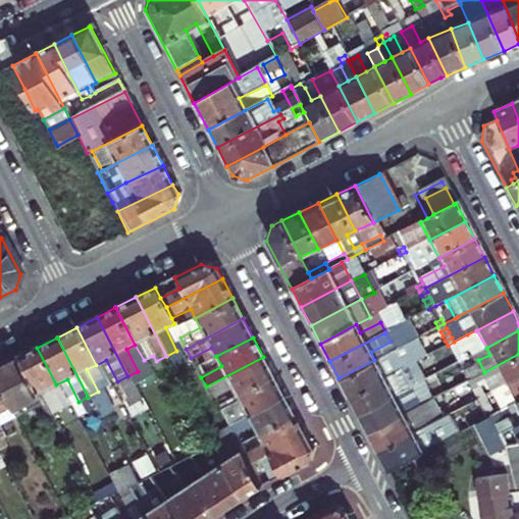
[(449,349),(452,355),(459,351),(456,346),(449,349)]
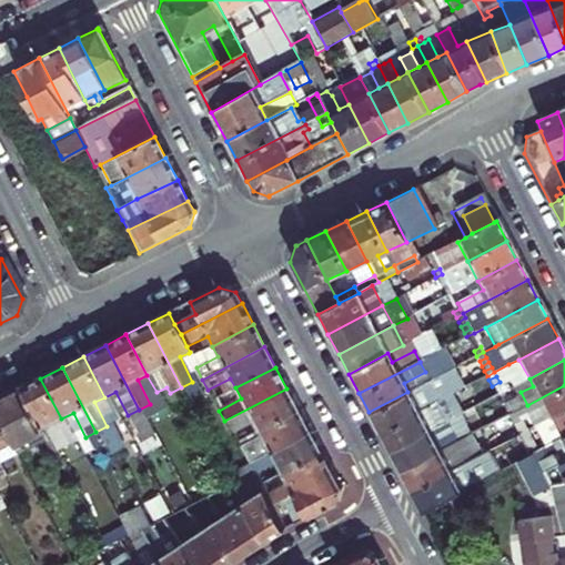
[(40,379),(19,390),(41,434),(52,454),(63,449),(51,424),(61,419),(40,379)]
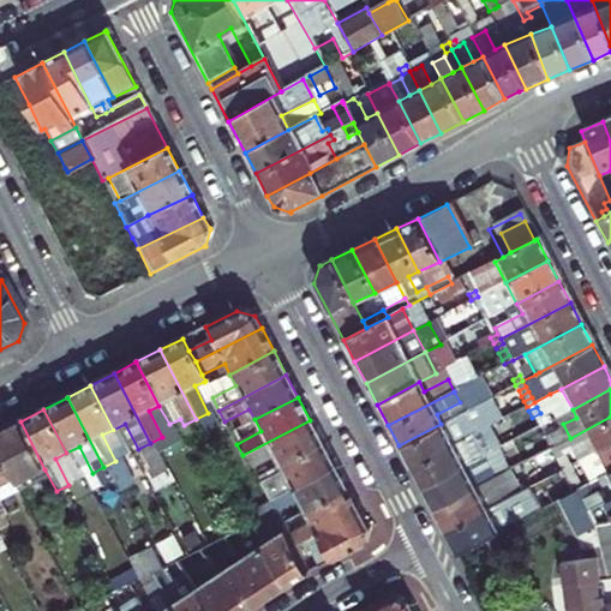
[(610,443),(610,417),(570,438),(582,459),(594,453),(610,443)]
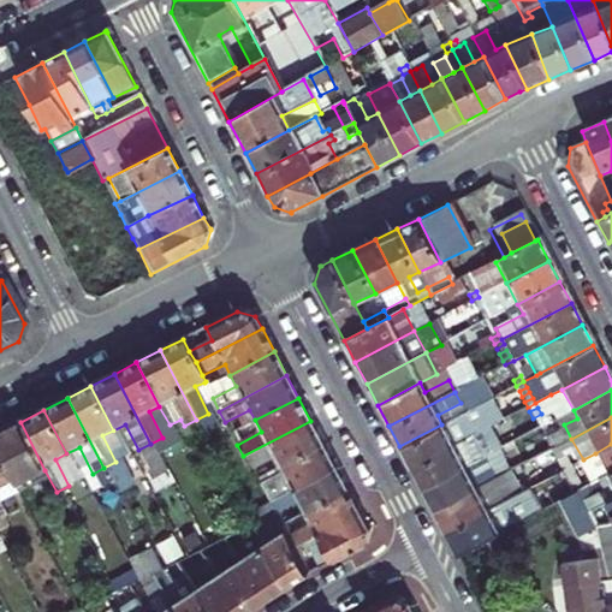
[(279,467),(322,444),(310,421),(243,456),(249,467),(273,455),(279,467)]
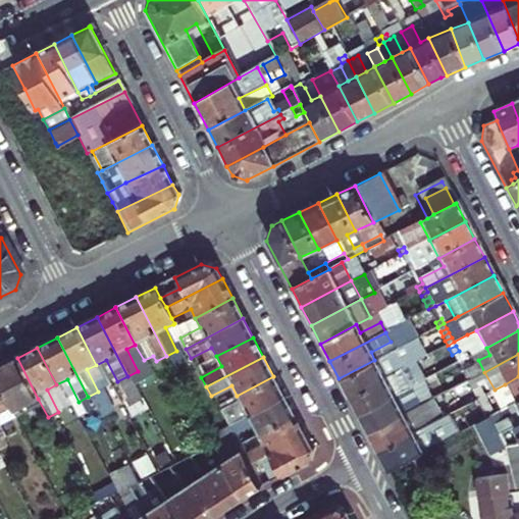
[(0,393),(8,409),(10,413),(38,399),(17,358),(0,366),(0,393)]
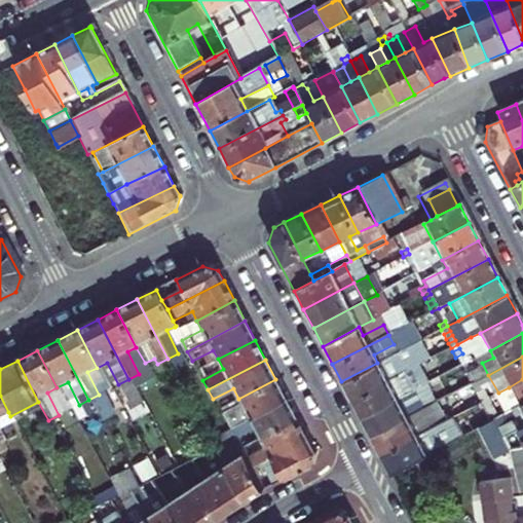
[(351,401),(387,381),(377,363),(341,381),(351,401)]
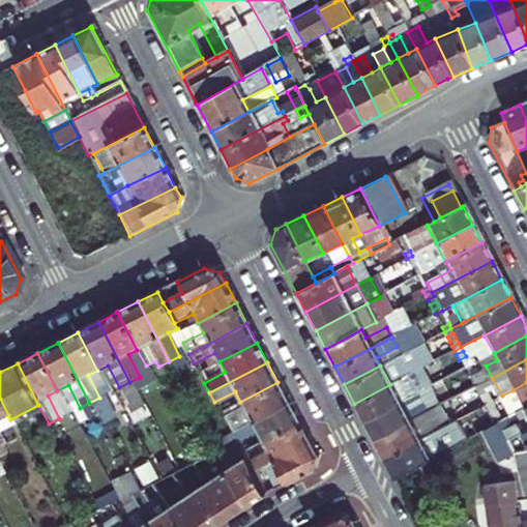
[(466,373),(468,378),(475,375),(472,370),(466,373)]
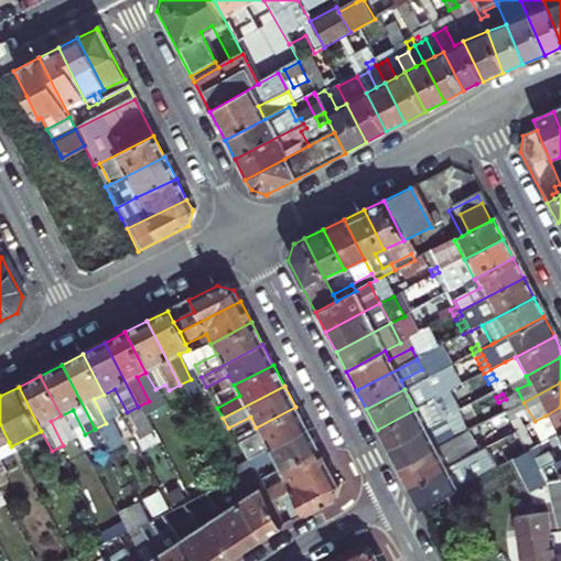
[(377,430),(387,449),(439,422),(453,414),(443,395),(416,409),(377,430)]
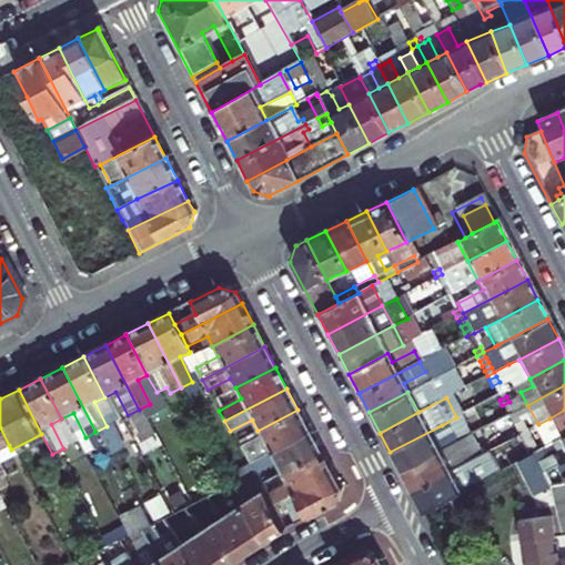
[(246,464),(310,432),(298,410),(258,431),(235,442),(246,464)]
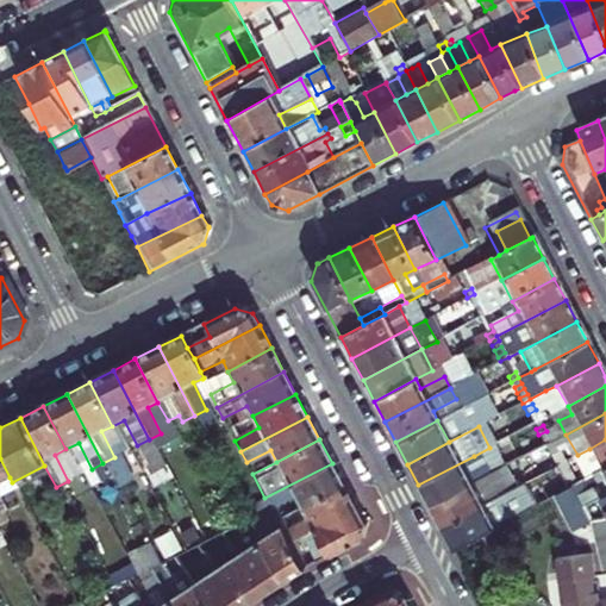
[(579,482),(591,476),(605,468),(605,439),(589,449),(595,458),(569,473),(572,479),(563,482),(567,489),(570,487),(579,482)]
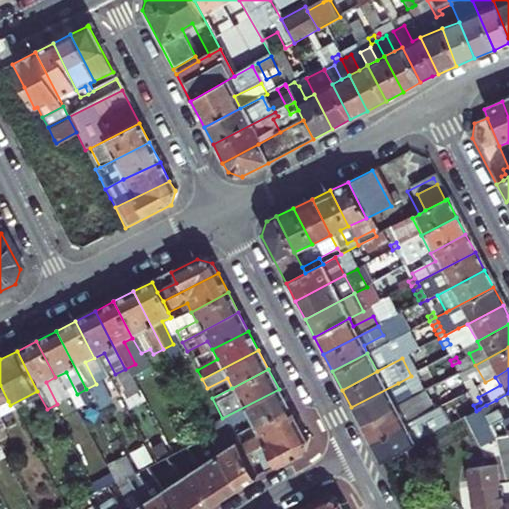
[(457,374),(455,370),(447,375),(449,379),(457,374)]
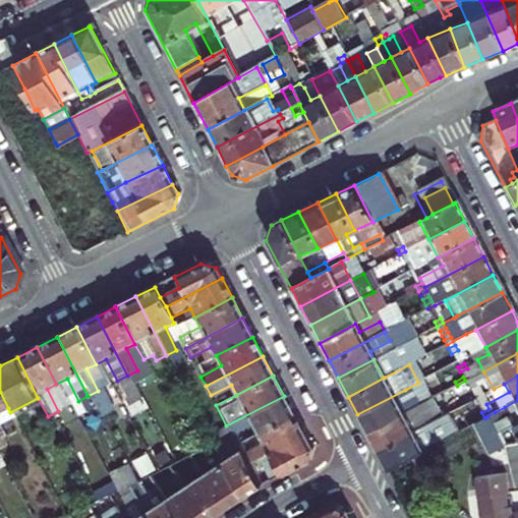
[(405,390),(357,414),(367,433),(414,407),(405,390)]
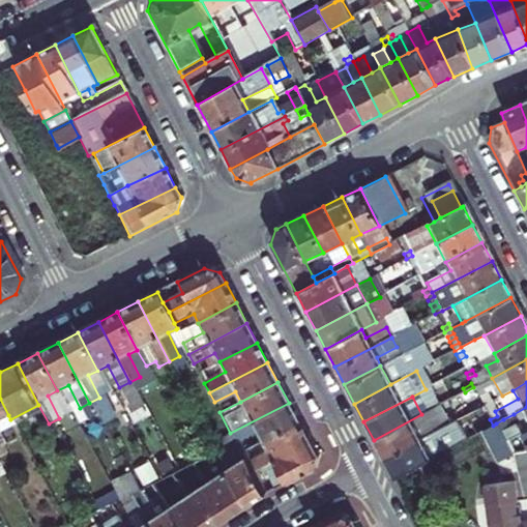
[(0,419),(8,415),(0,399),(0,419)]
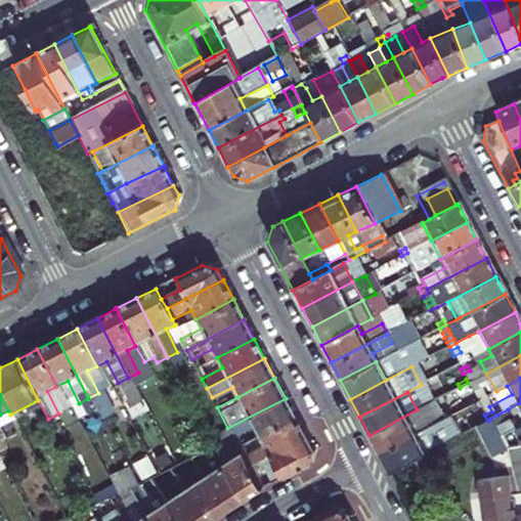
[(254,429),(258,437),(296,419),(286,398),(227,428),(233,439),(254,429)]
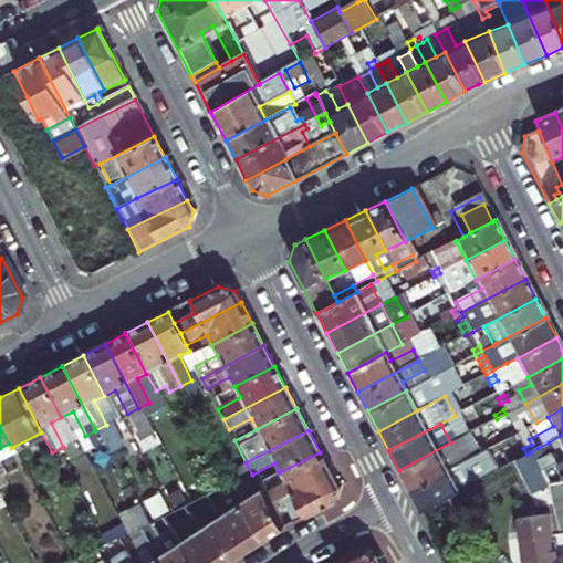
[(549,467),(559,461),(562,459),(562,435),(549,442),(554,451),(543,457),(538,448),(530,452),(541,471),(549,467)]
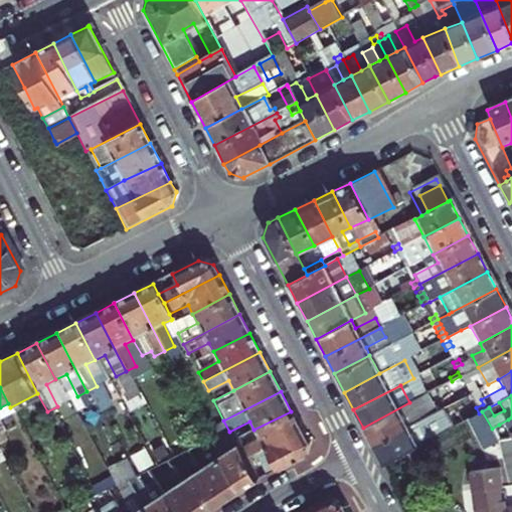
[(419,420),(409,402),(363,428),(372,445),(419,420)]
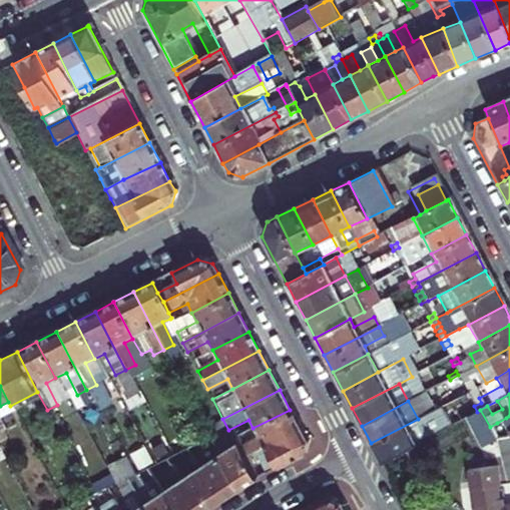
[(252,452),(300,427),(290,410),(252,428),(259,439),(238,449),(242,458),(252,452)]
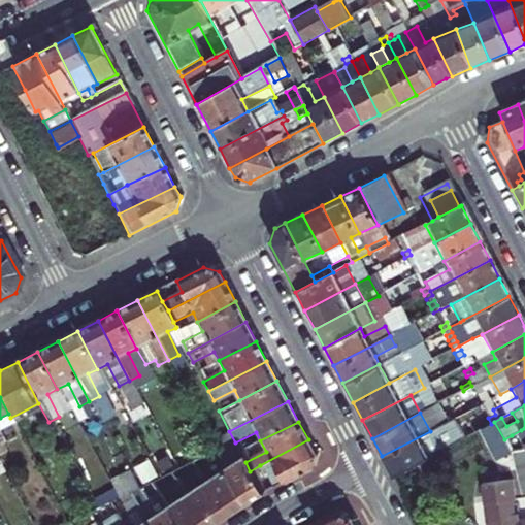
[(430,431),(382,456),(392,476),(454,443),(444,424),(430,431)]
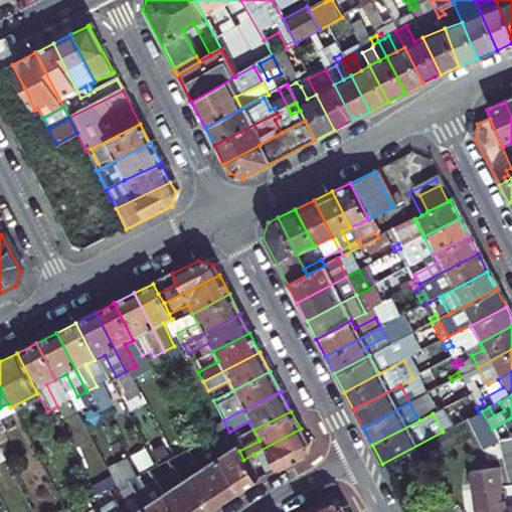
[(499,424),(492,429),(498,441),(506,440),(499,424)]
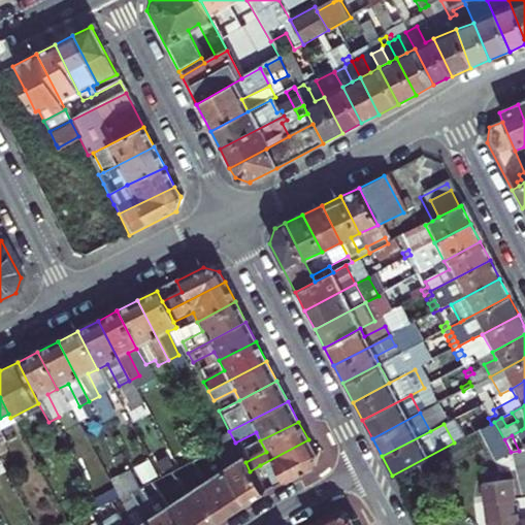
[(316,455),(308,439),(260,465),(272,489),(310,469),(316,455)]
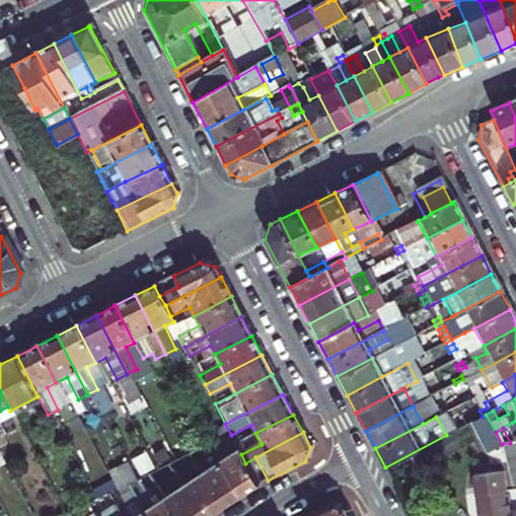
[(258,486),(245,463),(241,454),(239,450),(228,456),(218,441),(212,444),(208,446),(240,497),(258,486)]
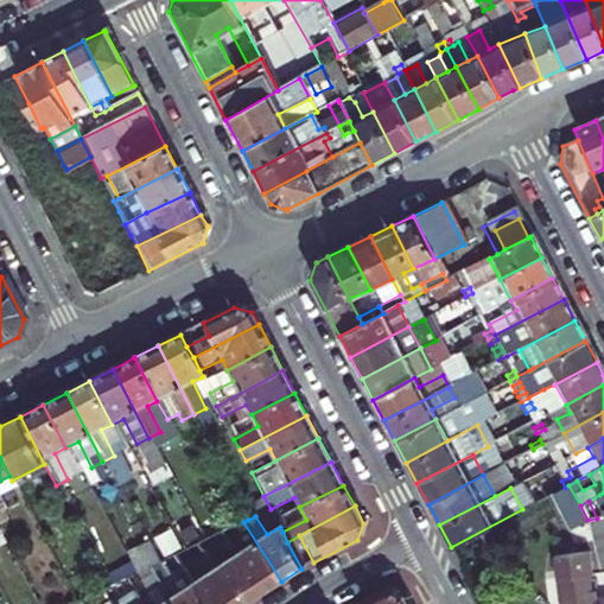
[(587,520),(583,520),(590,570),(603,567),(603,516),(597,519),(587,520)]
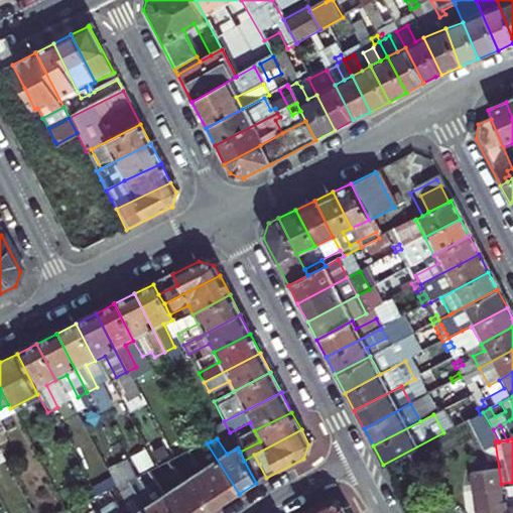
[(239,494),(207,443),(198,449),(209,466),(199,473),(221,506),(239,494)]
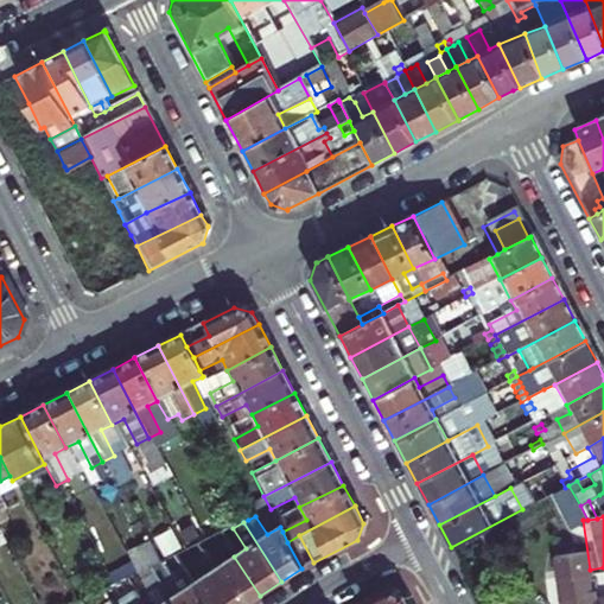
[(247,603),(260,596),(234,557),(224,564),(208,540),(203,542),(196,546),(233,603),(247,603)]
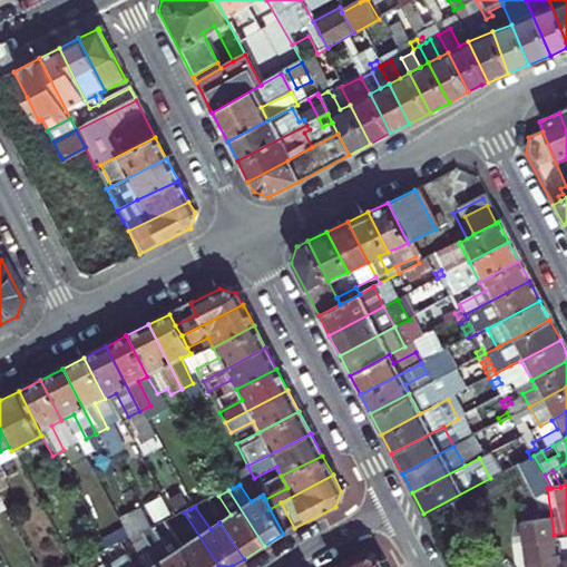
[(218,566),(184,512),(174,518),(189,543),(178,549),(189,566),(218,566)]
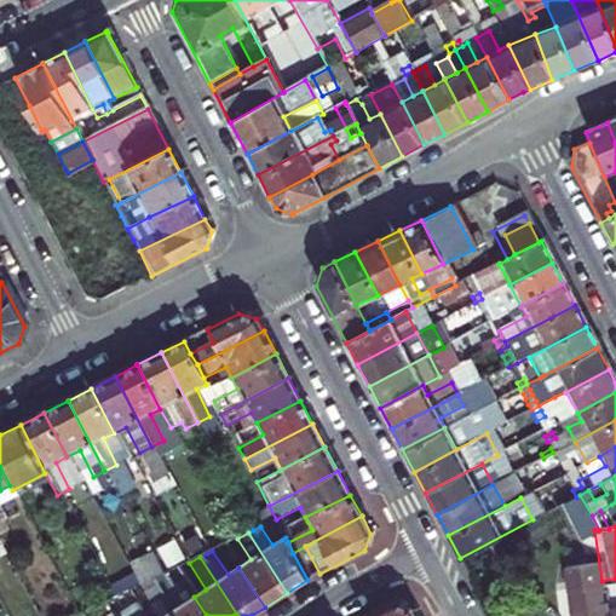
[(564,593),(568,592),(571,615),(615,615),(615,609),(600,612),(599,605),(597,605),(593,588),(598,587),(594,564),(560,569),(564,593)]
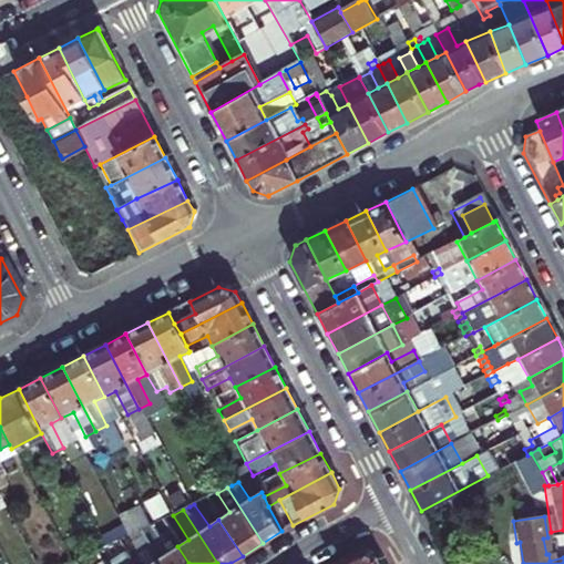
[(188,563),(177,546),(167,553),(153,531),(142,537),(159,563),(188,563)]
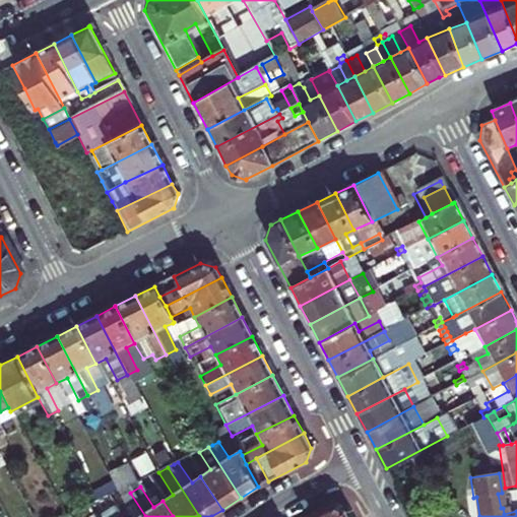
[(145,516),(130,493),(122,499),(133,516),(145,516)]
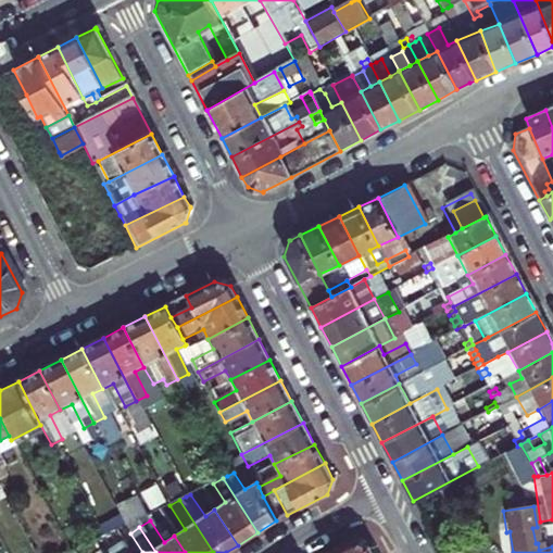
[(369,552),(367,547),(353,541),(330,552),(369,552)]
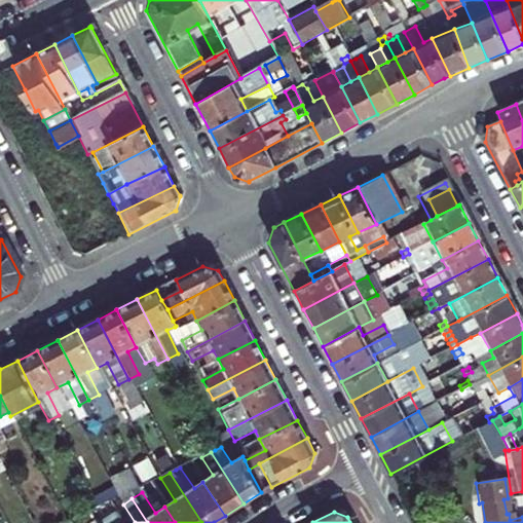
[(121,522),(115,514),(102,522),(121,522)]
